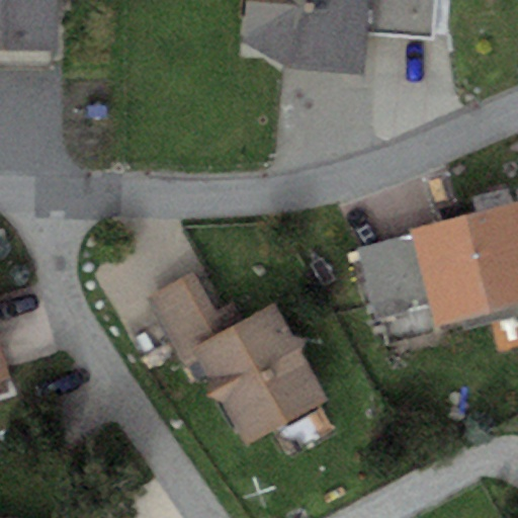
[(0,0),(0,47),(58,47),(57,0),(0,0)]
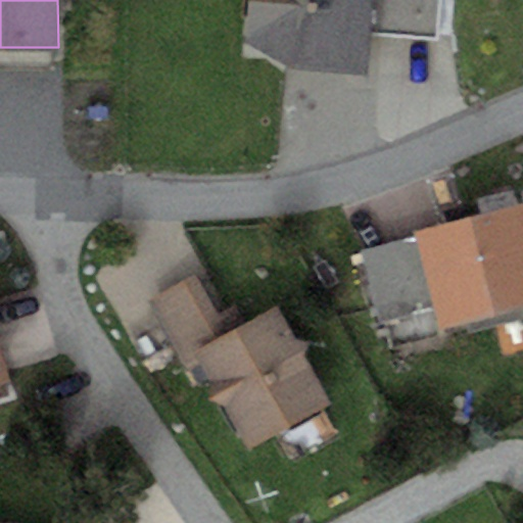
[(248,0),(245,40),(290,65),(369,73),(374,0),(248,0)]
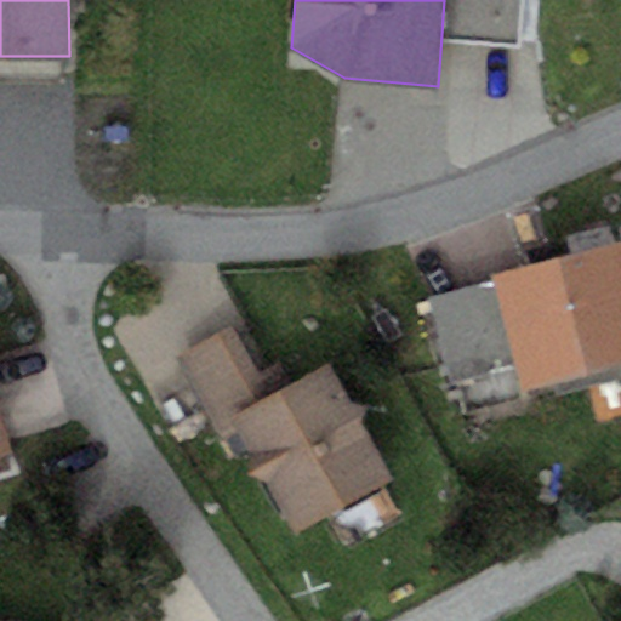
[(620,239),(490,273),(493,280),(514,363),(520,388),(620,362),(620,239)]
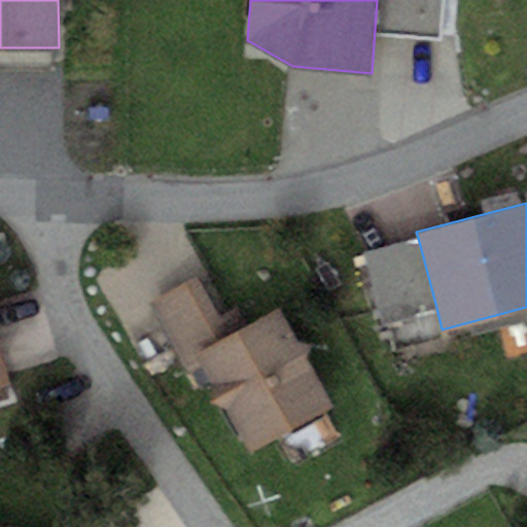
[(383,321),(436,308),(418,238),(364,251),(383,321)]
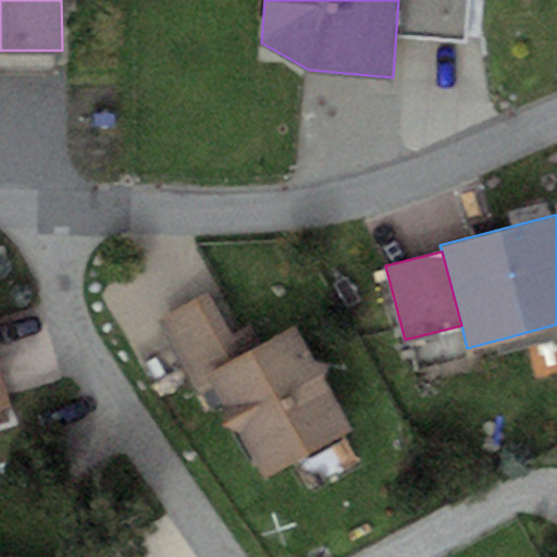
[(355,429),(295,322),(244,351),(209,291),(158,320),(200,395),(213,387),(264,479),(355,429)]
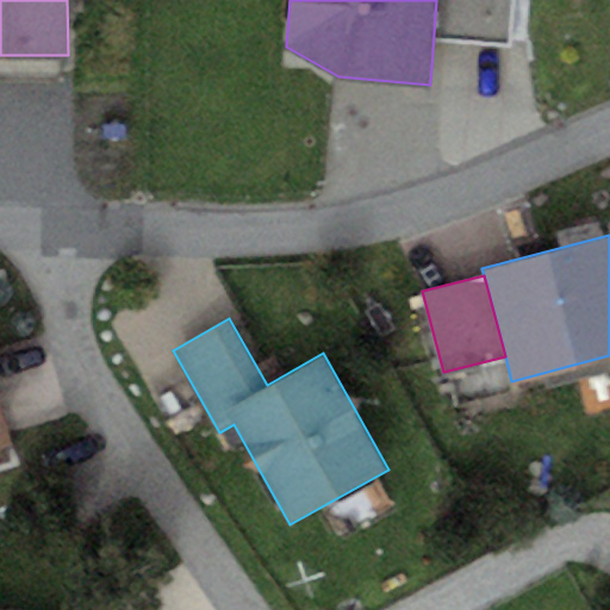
[(0,402),(0,446),(12,443),(0,402)]
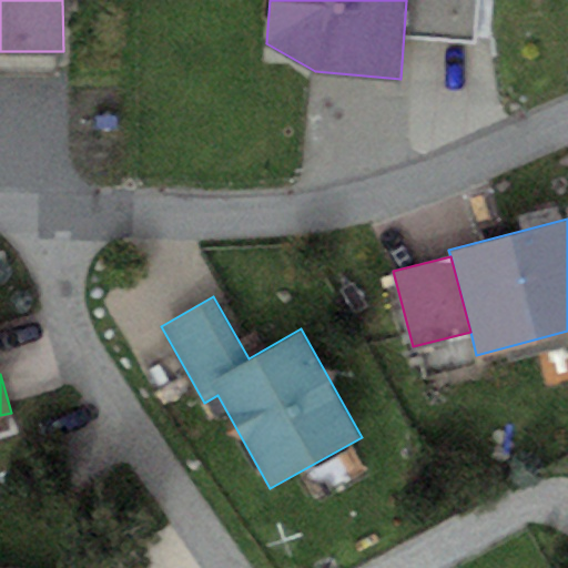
All buildings are outlined.
